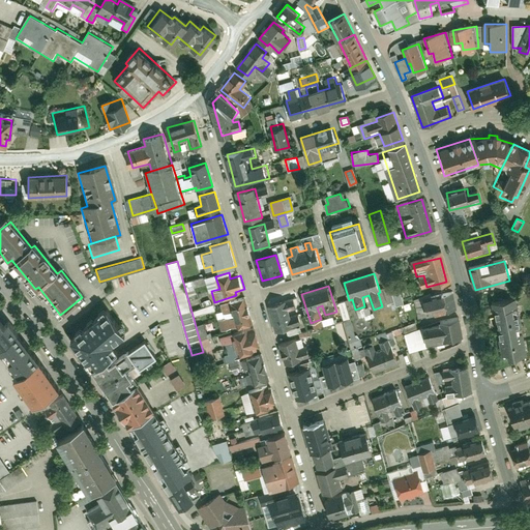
[(388,286),(382,288),(388,305),(394,303),(388,286)]
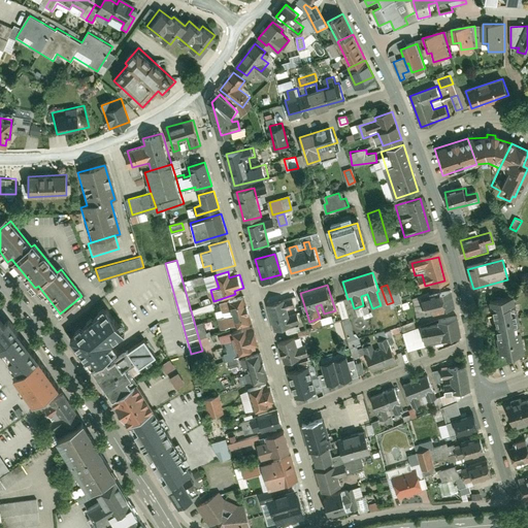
[(421,315),(444,309),(440,292),(418,297),(421,315)]
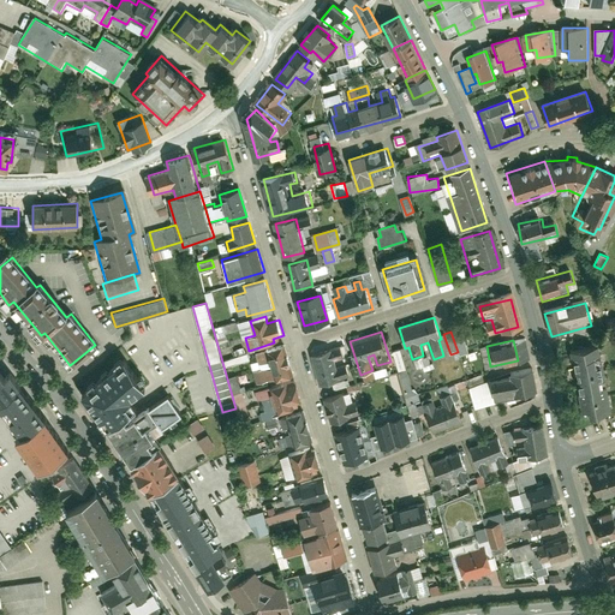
[(256,384),(294,372),(285,344),(257,353),(262,369),(252,372),(256,384)]
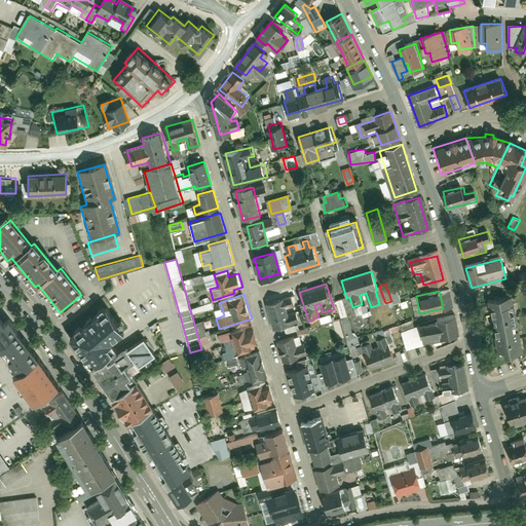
[(495,357),(523,352),(514,296),(487,300),(495,357)]
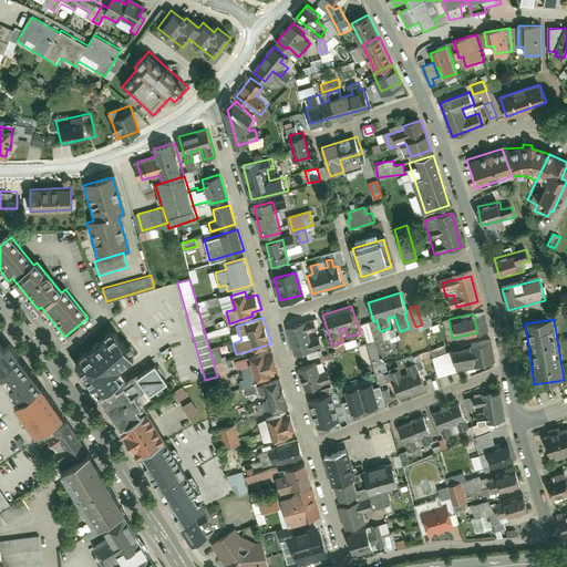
[(305,321),(287,327),(296,353),(322,346),(320,338),(310,341),(308,334),(318,332),(315,322),(306,325),(305,321)]
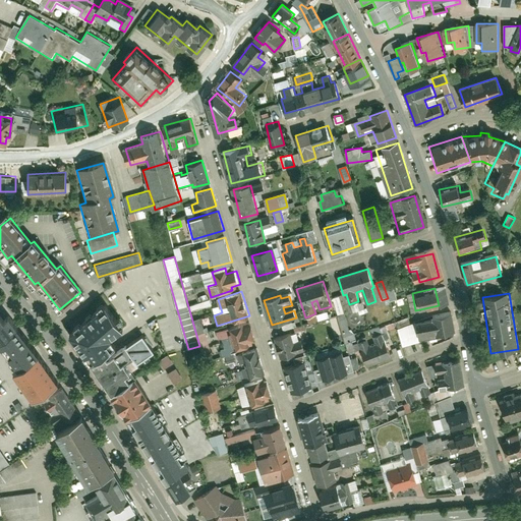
[(190,309),(211,305),(210,299),(189,303),(190,309)]
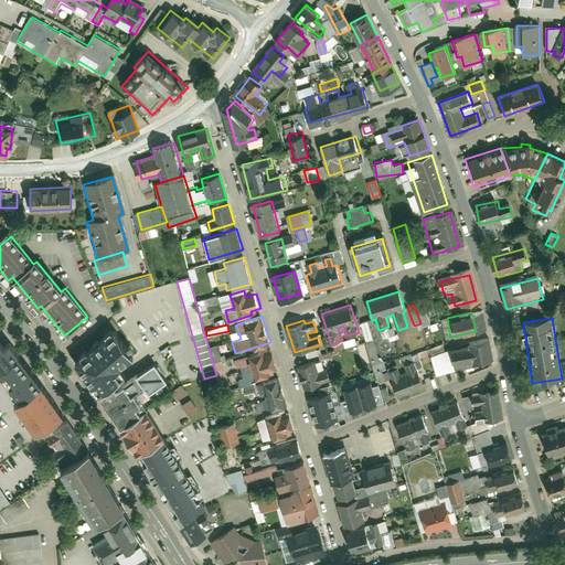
[(74,363),(97,393),(114,381),(117,385),(126,379),(118,368),(131,358),(114,333),(74,363)]
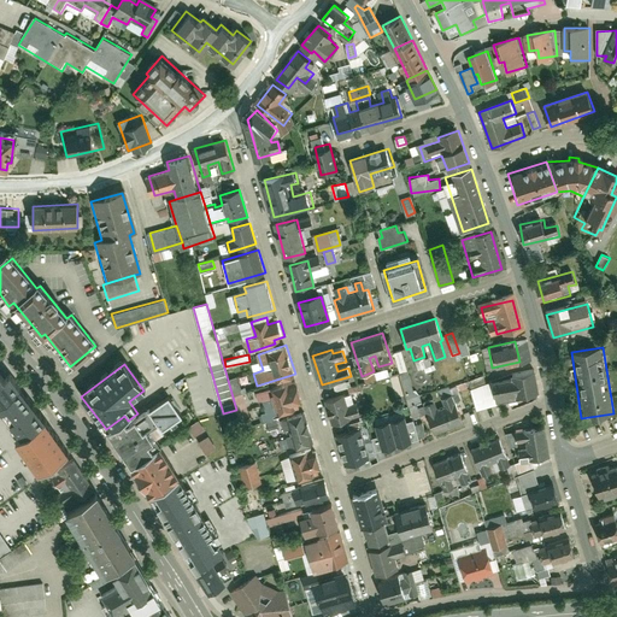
[(6,375),(0,366),(0,401),(1,403),(23,386),(12,371),(6,375)]
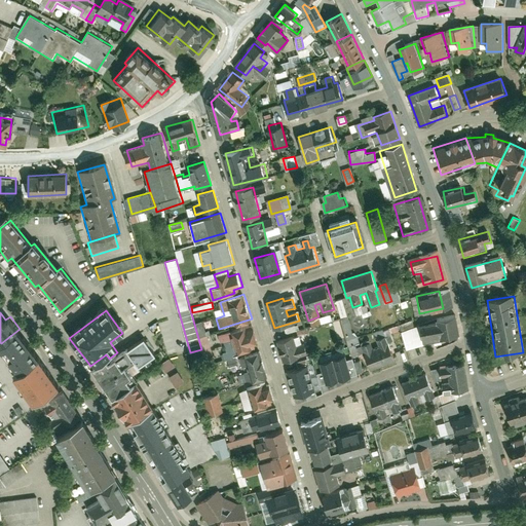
[(407,348),(426,342),(453,337),(449,315),(434,318),(435,324),(421,327),(402,332),(407,348)]
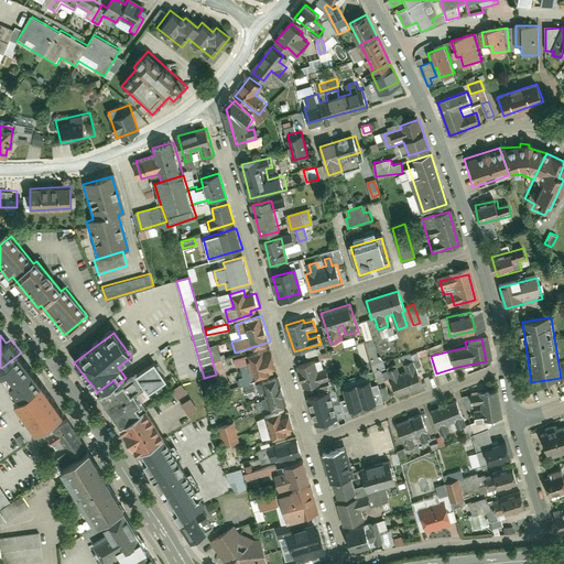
[(372,340),(365,343),(373,370),(384,367),(381,357),(378,358),(372,340)]
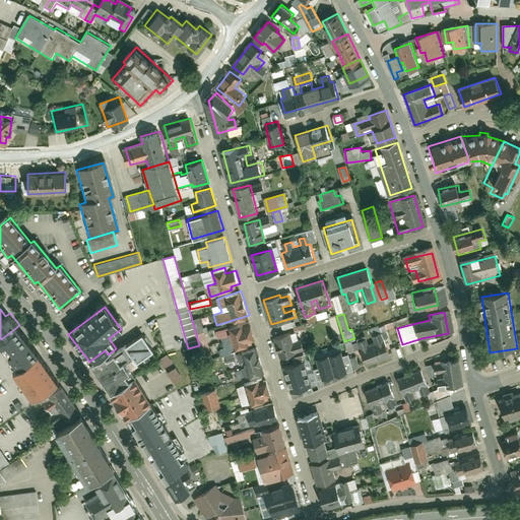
[(255,340),(251,326),(246,328),(244,323),(229,327),(236,349),(250,345),(249,342),(255,340)]
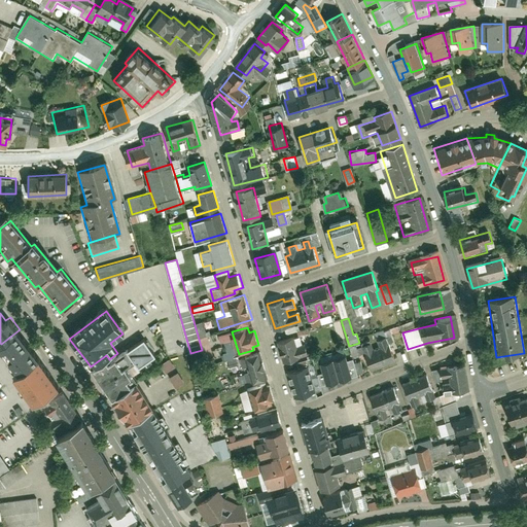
[(26,338),(20,329),(1,344),(1,345),(6,352),(20,369),(13,373),(34,400),(59,383),(40,356),(26,338)]
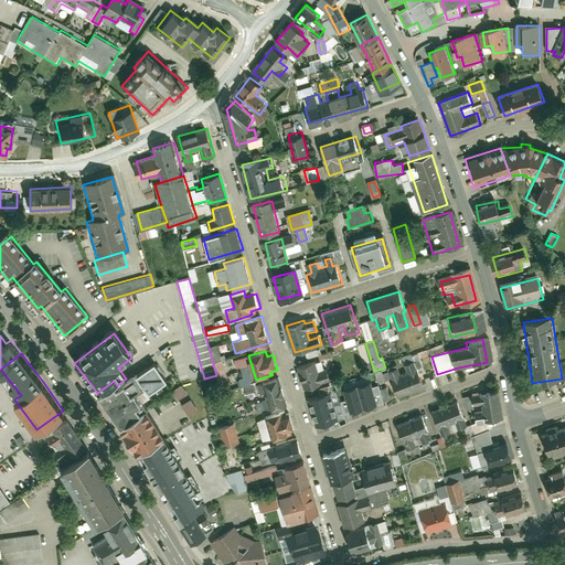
[(155,401),(177,387),(156,360),(136,373),(155,401)]
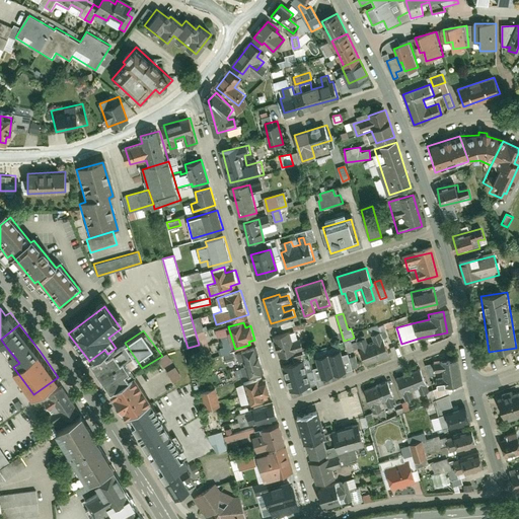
[(289,332),(277,337),(282,356),(304,350),(301,340),(292,343),(289,332)]
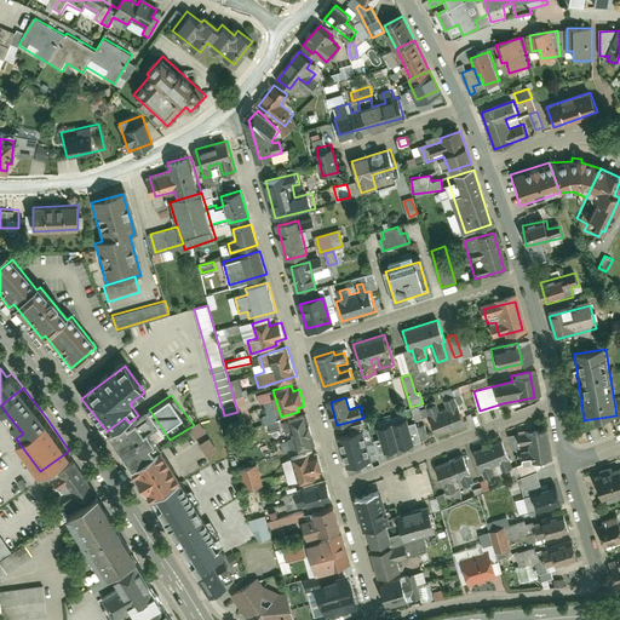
[(425,423),(430,437),(468,424),(457,397),(445,401),(447,408),(441,411),(437,402),(414,409),(420,425),(425,423)]
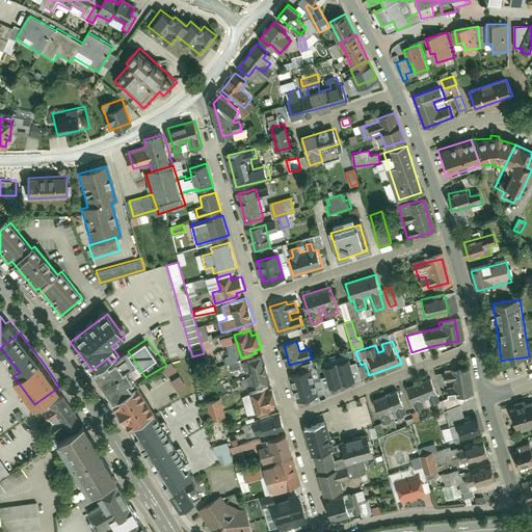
[(107,358),(91,370),(113,400),(136,384),(145,377),(128,351),(118,356),(110,363),(107,358)]
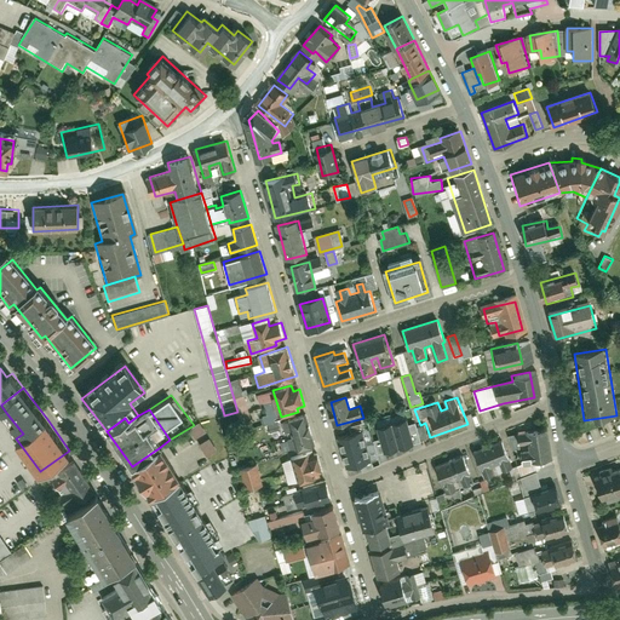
[(315,443),(308,417),(290,422),(297,449),(315,443)]
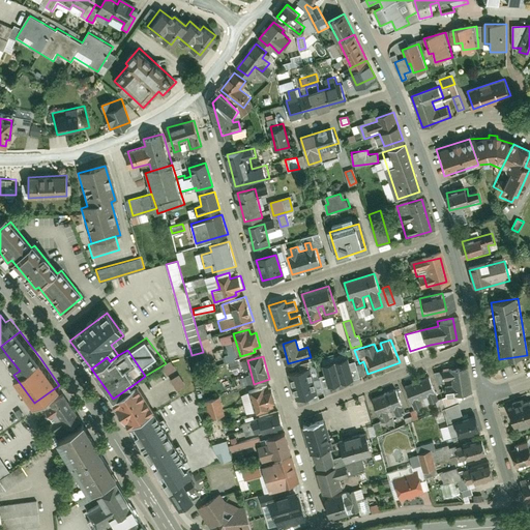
[(347,359),(334,362),(341,383),(352,379),(347,359)]
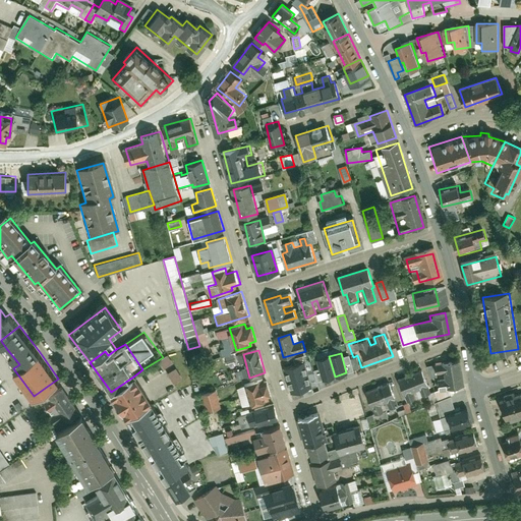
[(329,356),(316,359),(323,380),(335,377),(329,356)]
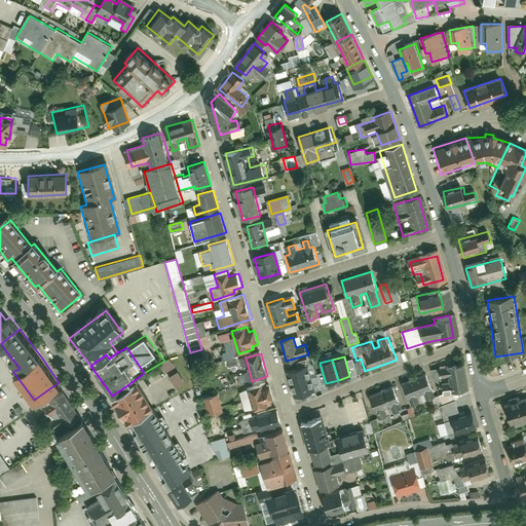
[(461,392),(459,365),(446,367),(447,368),(440,369),(442,391),(452,390),(452,393),(461,392)]
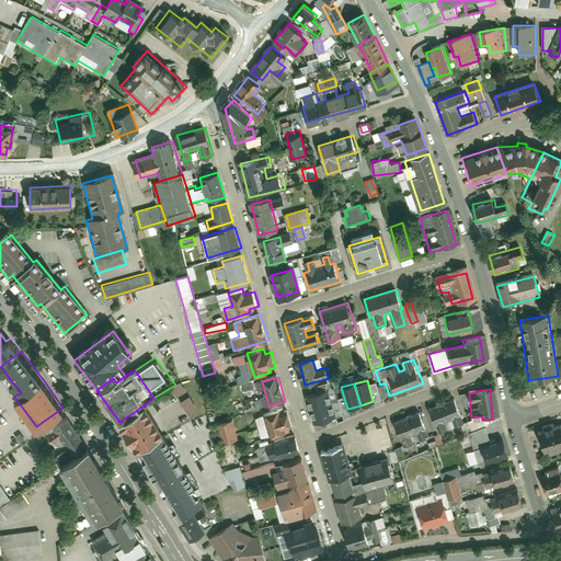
[(327,392),(307,399),(313,421),(333,414),(327,392)]
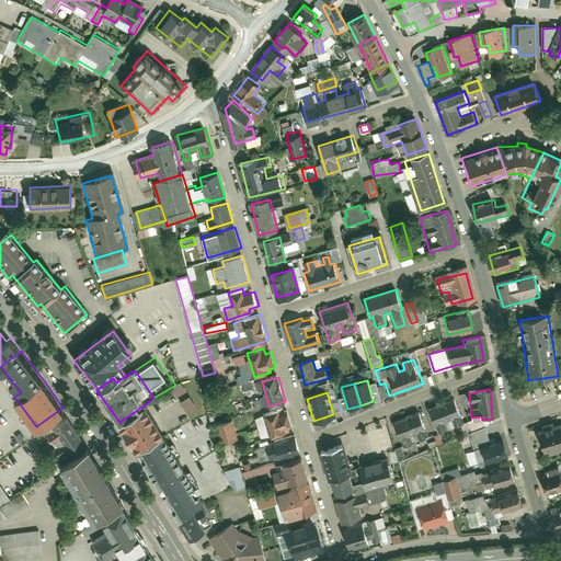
[(186,413),(196,407),(190,396),(180,401),(186,413)]
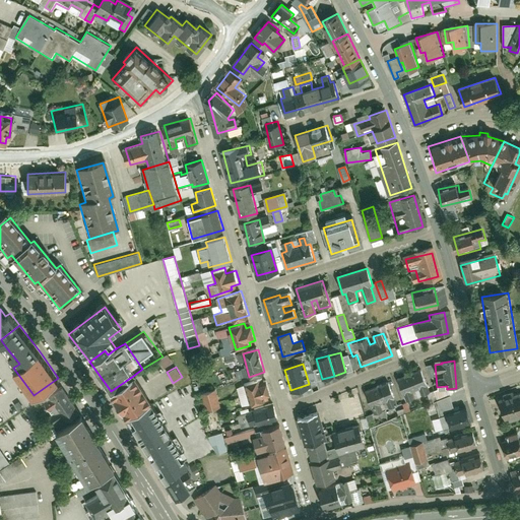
[(428,386),(421,370),(395,379),(399,394),(404,392),(407,401),(426,395),(424,388),(428,386)]
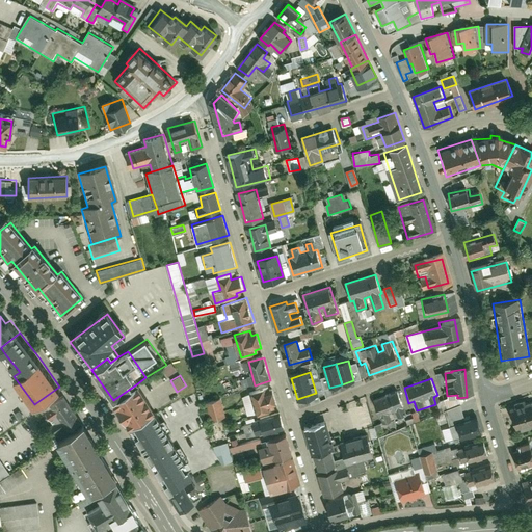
[(136,384),(113,400),(130,428),(152,415),(154,413),(136,384)]
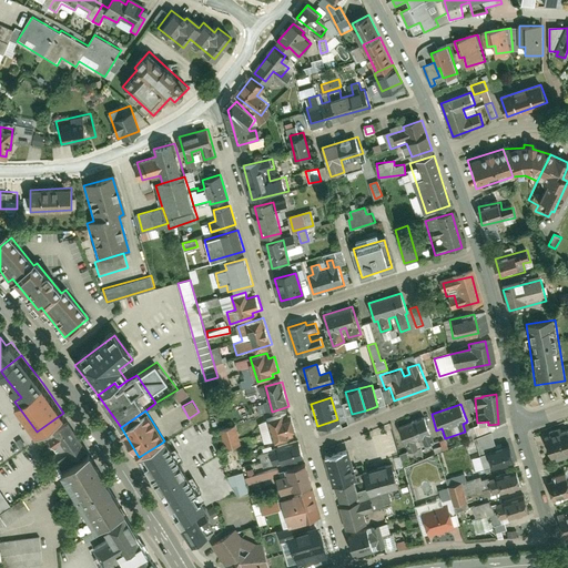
[(296,430),(293,417),(285,419),(283,414),(267,418),(274,443),(291,438),(290,433),(296,430)]
